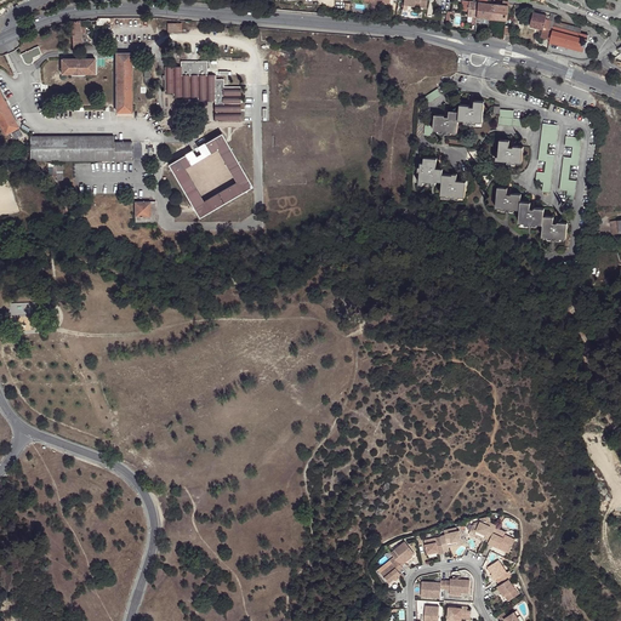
[(467,11),(467,16),(477,17),(476,21),(485,22),(485,18),(506,21),(508,3),(502,1),(502,6),(495,5),(494,5),(488,4),(478,3),(468,1),(467,11)]
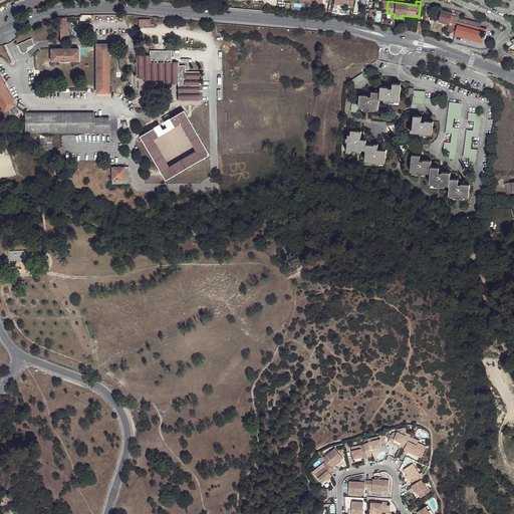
[(458,11),(456,11),(454,16),(452,16),(452,13),(441,10),(439,22),(449,24),(448,31),(455,33),(458,22),(459,17),(461,12),(458,11)]
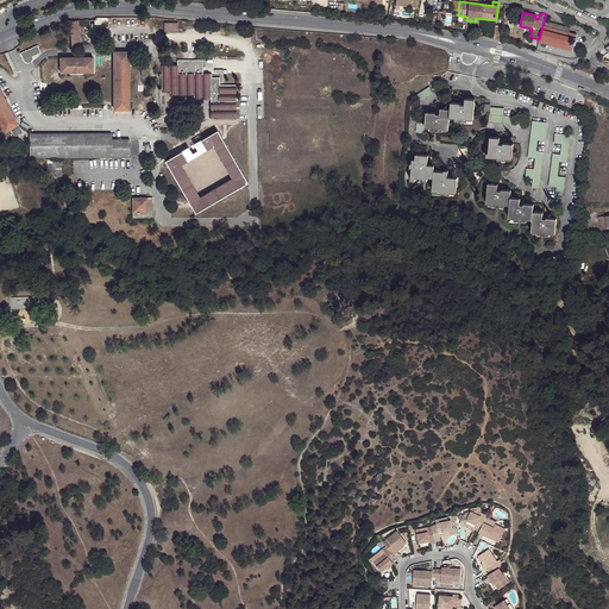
[(79,19),(69,20),(70,30),(71,49),(81,48),(79,19)]
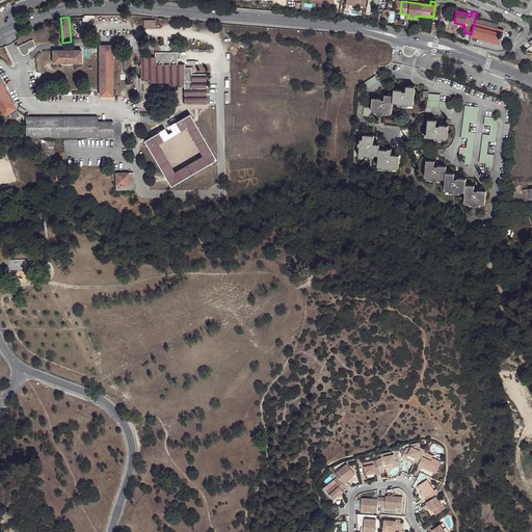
[(498,24),(475,18),(474,23),(497,28),(498,24)]
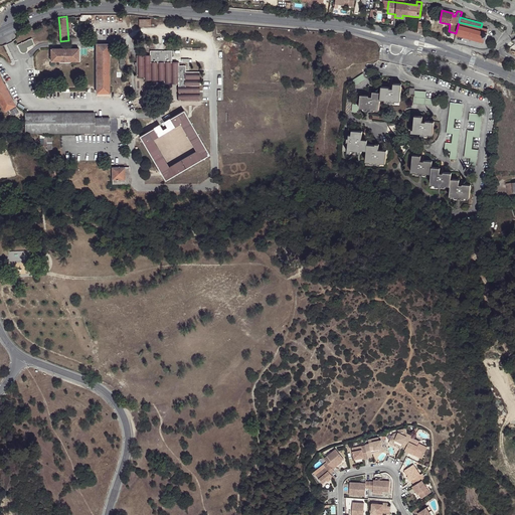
[(459,22),(456,33),(456,35),(484,43),(485,40),(486,38),(486,39),(488,38),(489,37),(489,36),(488,35),(487,34),(487,32),(488,29),(481,27),(459,22)]
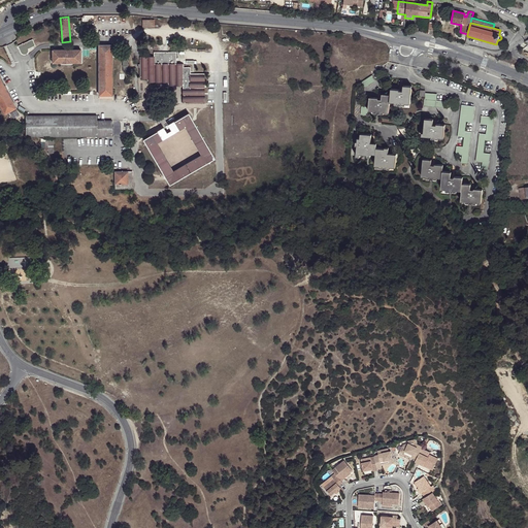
[(28,52),(28,50),(35,46),(33,40),(18,46),(21,53),(22,54),(24,55),(26,55),(27,53),(28,52)]
